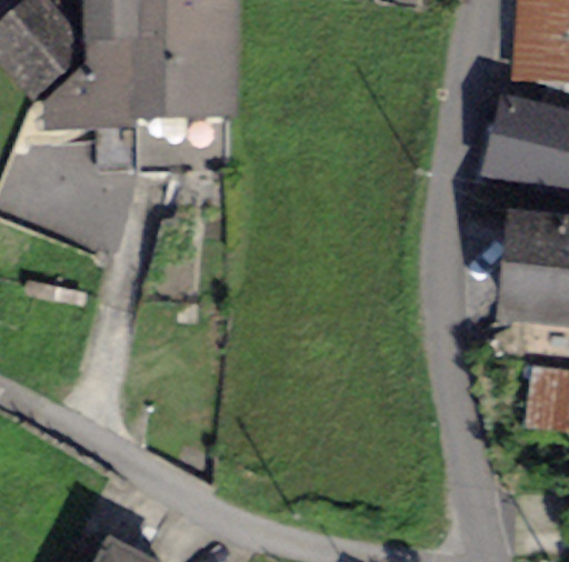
[(85,0),(86,44),(43,0),(0,0),(0,58),(39,100),(39,130),(136,129),(137,171),(232,170),(232,0),(85,0)]
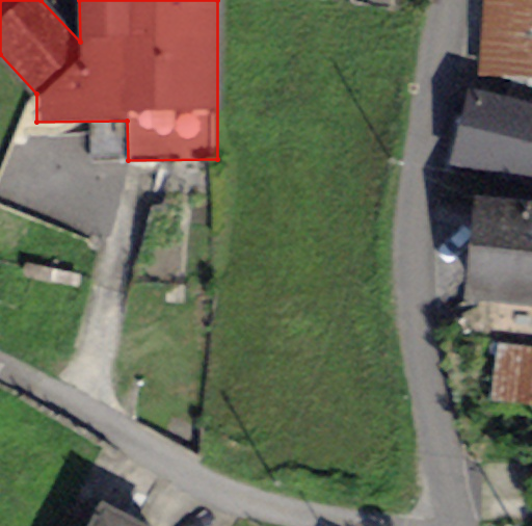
[(483,0),(479,77),(531,79),(531,0),(483,0)]
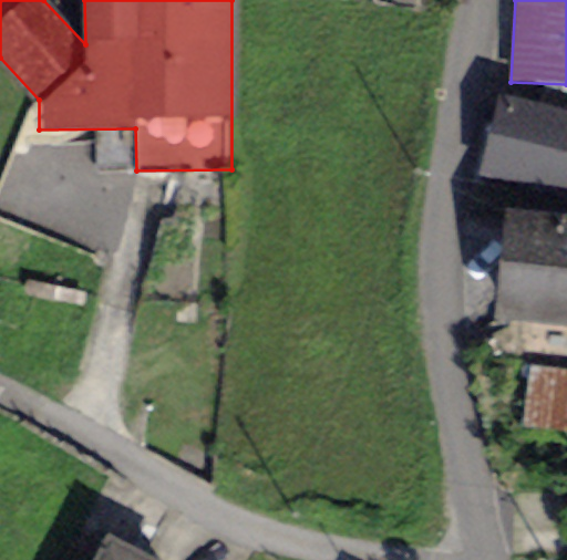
[(566,111),(500,94),(481,166),(566,187),(566,111)]
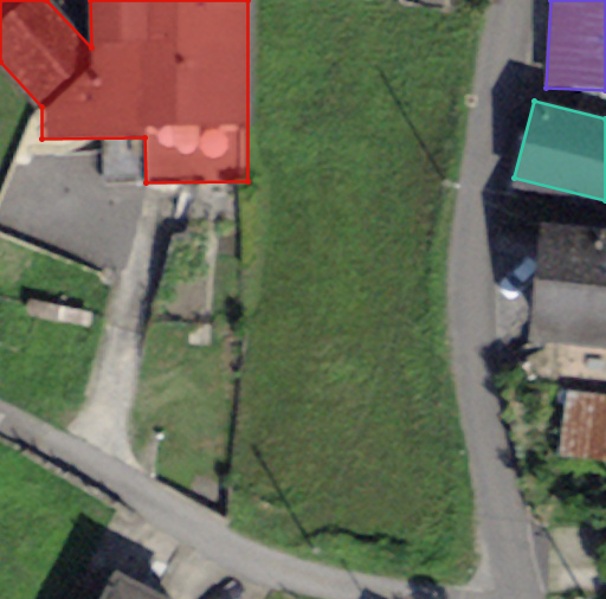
[(605,237),(536,231),(526,342),(605,349),(605,237)]
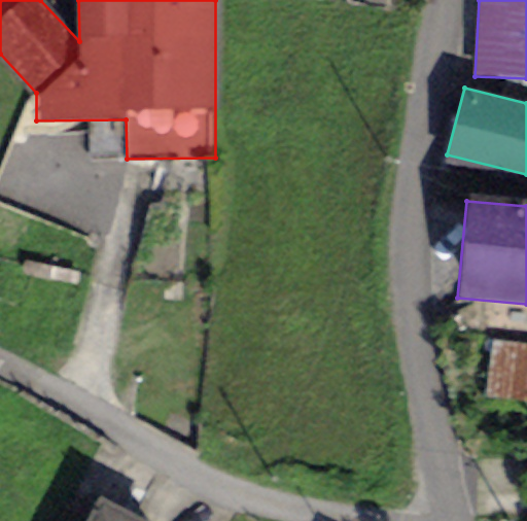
[(526,332),(499,332),(498,388),(526,388),(526,332)]
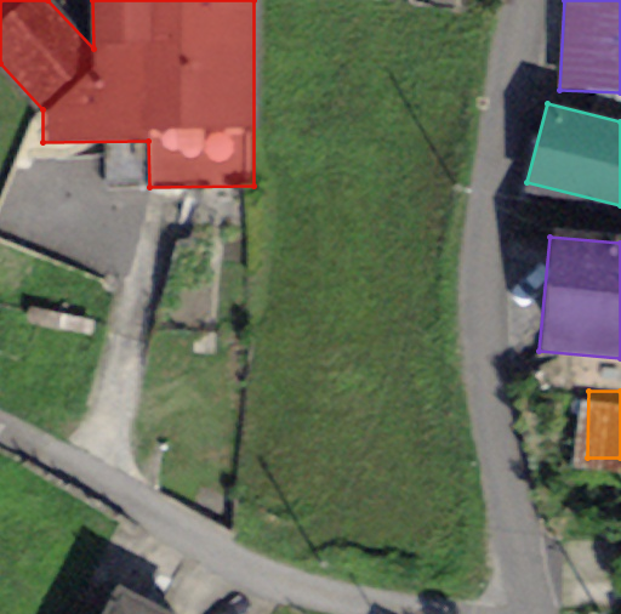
[(157,613),(120,593),(108,613),(157,613)]
